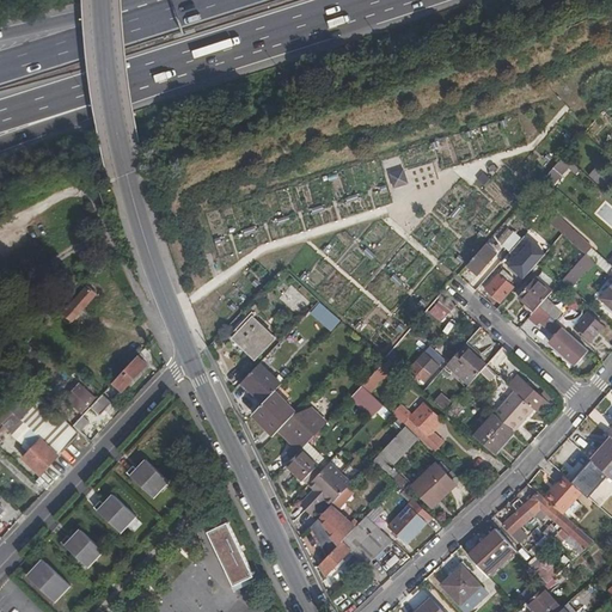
[(567,167),(571,163),(564,157),(560,161),(567,167)]
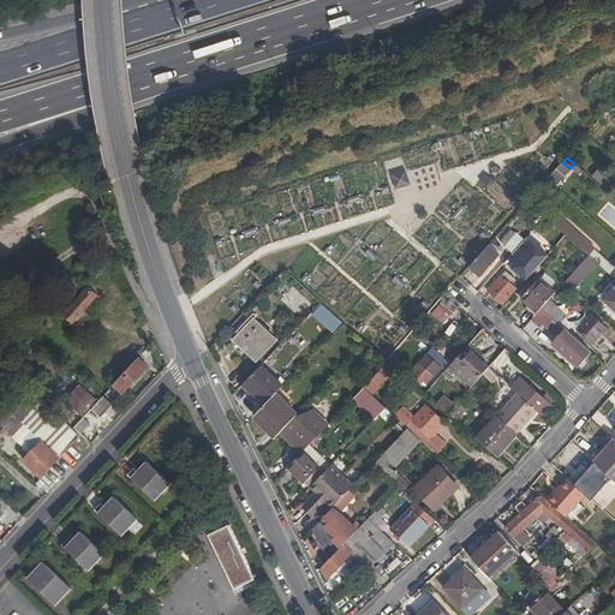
[(569,168),(562,162),(547,179),(554,185),(569,168)]
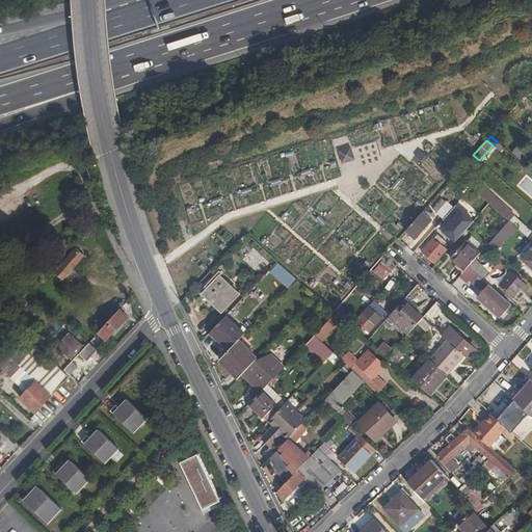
[(520,143),(511,153),(524,163),(531,155),(520,143)]
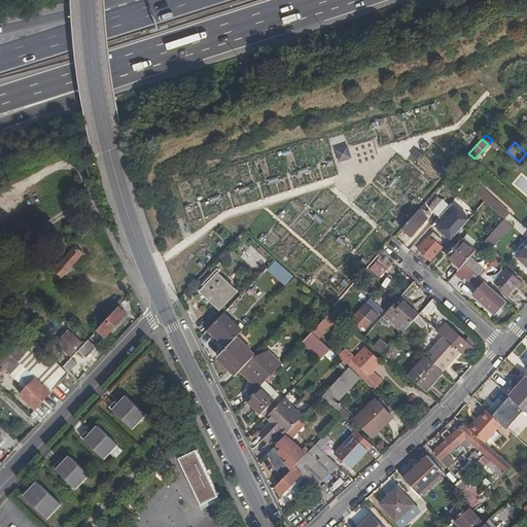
[(353,157),(349,145),(336,150),(340,163),(353,157)]
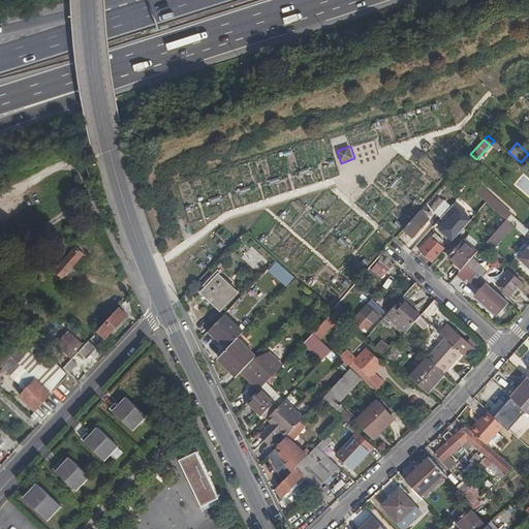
[(425,155),(421,150),(412,156),(433,182),(450,167),(435,148),(425,155)]
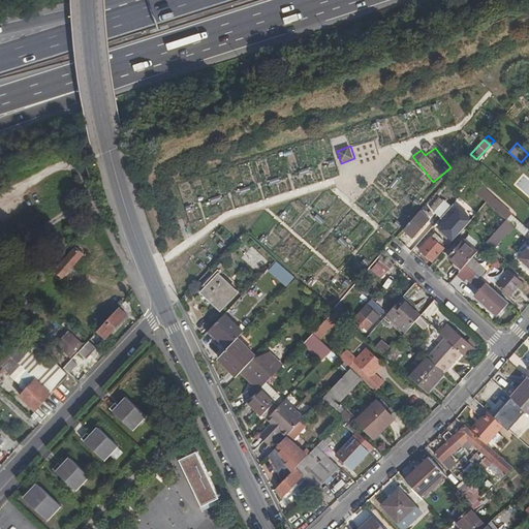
[(509,199),(505,196),(502,199),(511,209),(519,200),(514,195),(509,199)]
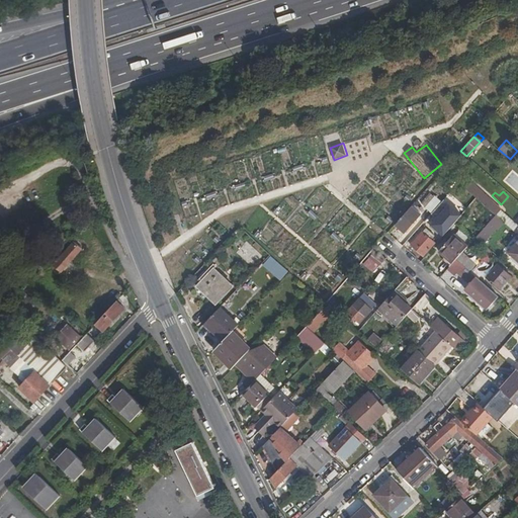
[(449,194),(445,200),(460,208),(463,202),(449,194)]
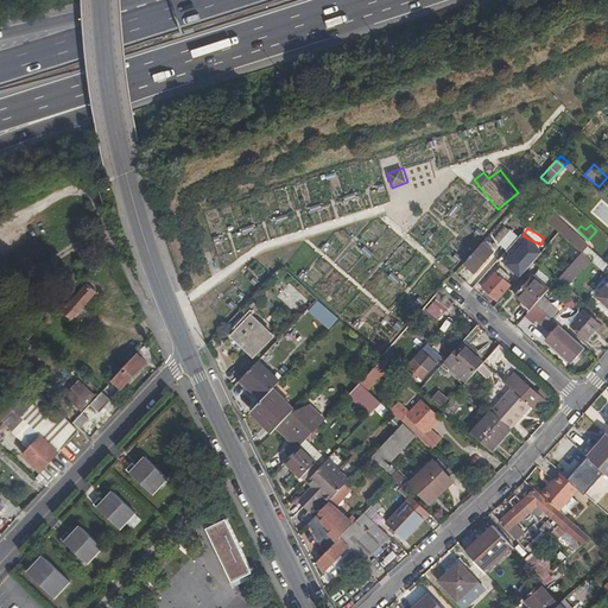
[(501,245),(507,249),(518,238),(512,232),(501,245)]
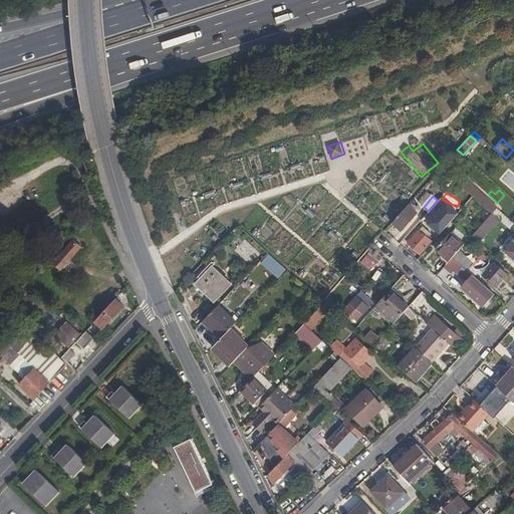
[(442,235),(463,213),(450,201),(429,224),(442,235)]
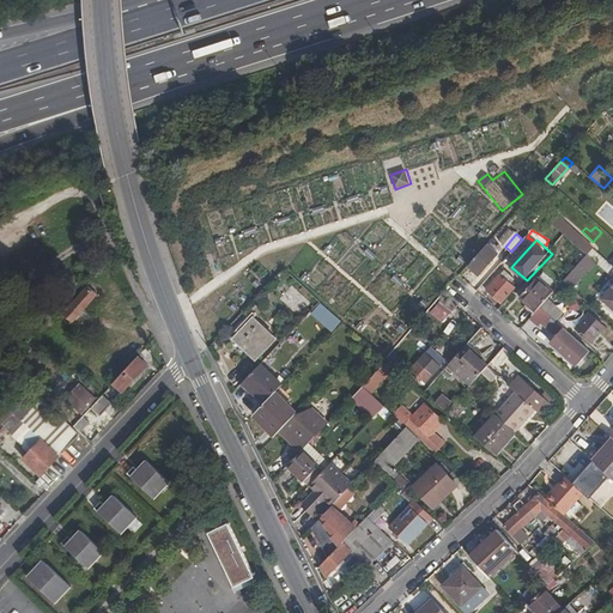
[(479,275),(497,255),(487,246),(469,267),(479,275)]
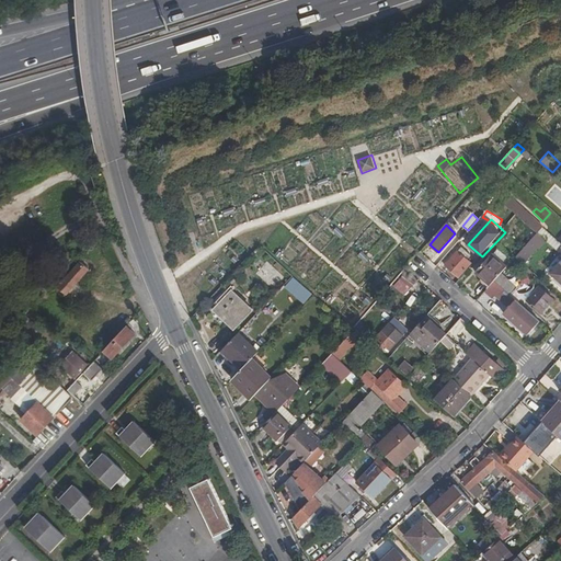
[(466,245),(476,236),(469,230),(460,241),(466,245)]
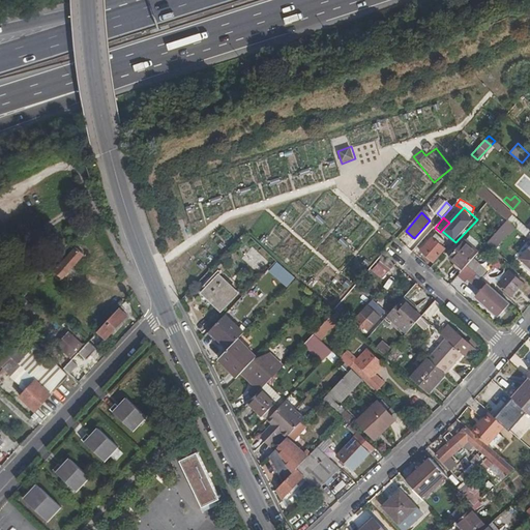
[(476,227),(488,236),(494,230),(482,219),(476,227)]
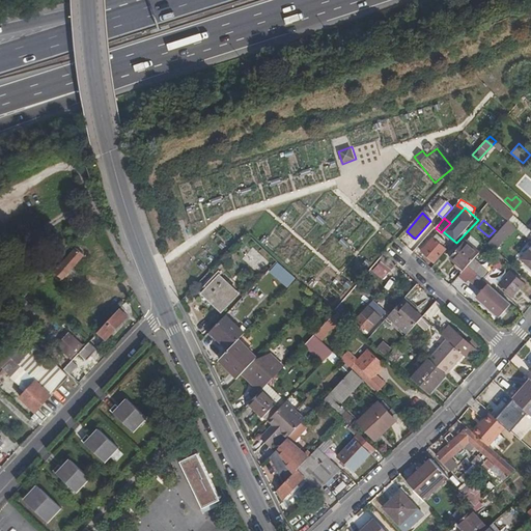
[(495,249),(514,227),(507,221),(488,243),(495,249)]
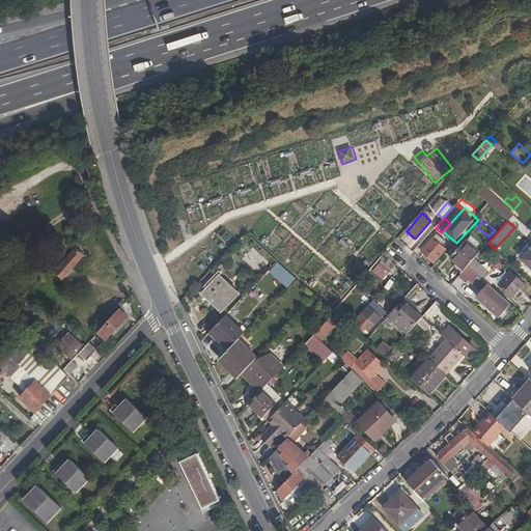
[(443,240),(437,233),(421,251),(435,261),(446,249),(440,243),(443,240)]
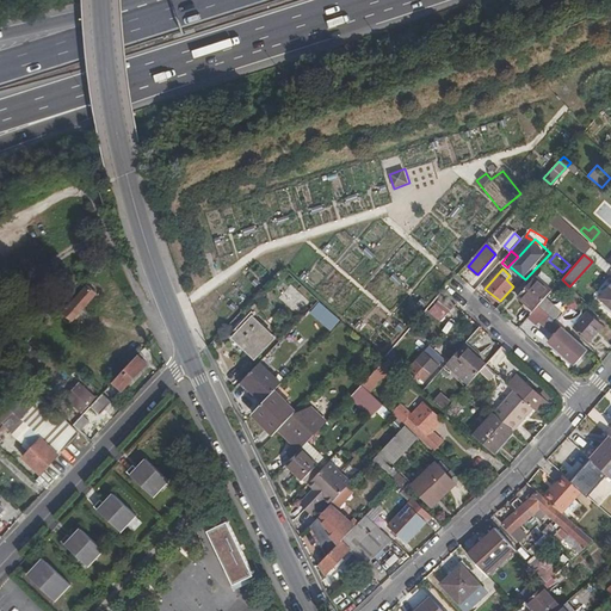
[(519,298),(534,312),(538,307),(545,298),(551,291),(537,278),(519,298)]
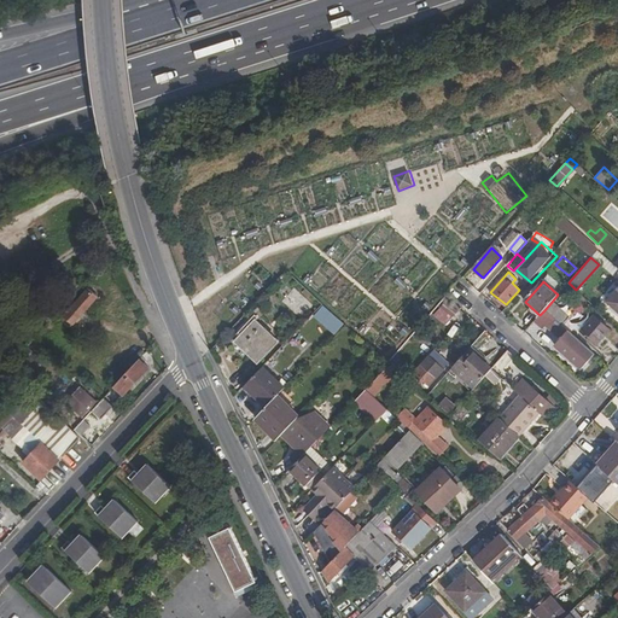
[(98,297),(89,289),(64,318),(73,325),(98,297)]
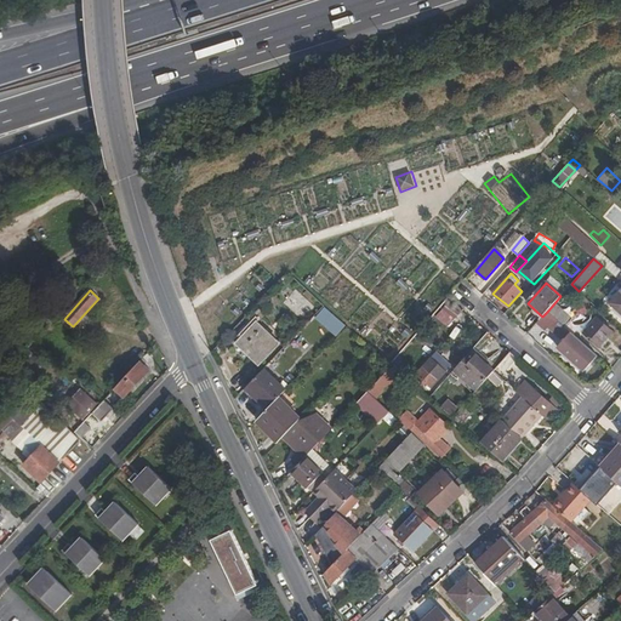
[(301,295),(290,307),(301,318),(313,306),(301,295)]
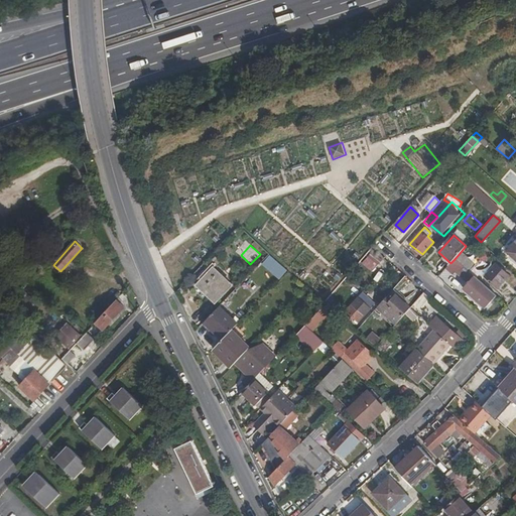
[(475,264),(461,252),(455,259),(465,268),(469,271),(475,264)]
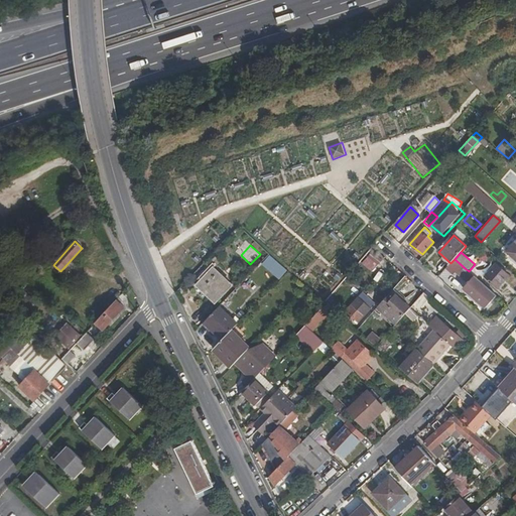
[(262,263),(280,280),(289,270),(271,254),(262,263)]
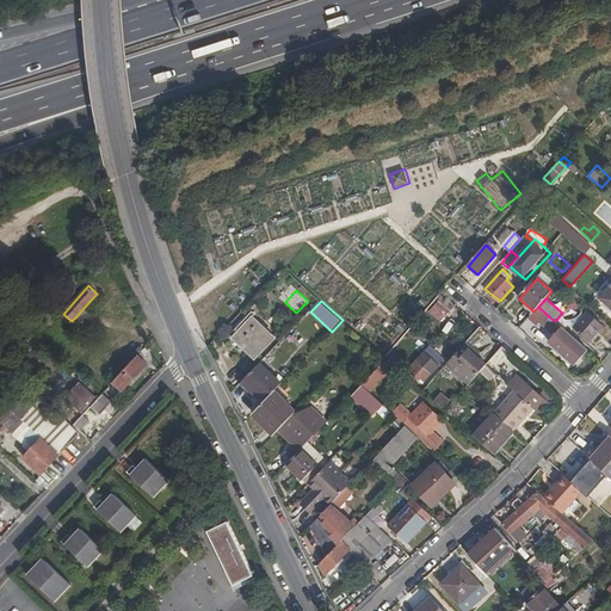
[(545,322),(550,318),(538,307),(534,312),(545,322)]
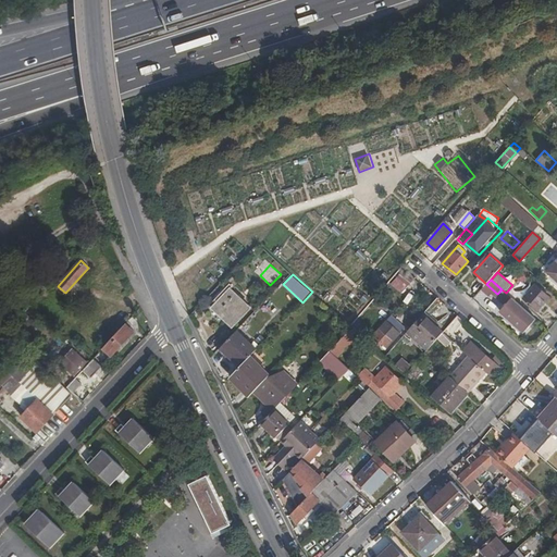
[(229,285),(214,300),(217,304),(212,309),(233,327),(250,308),(230,289),(231,288),(229,285)]
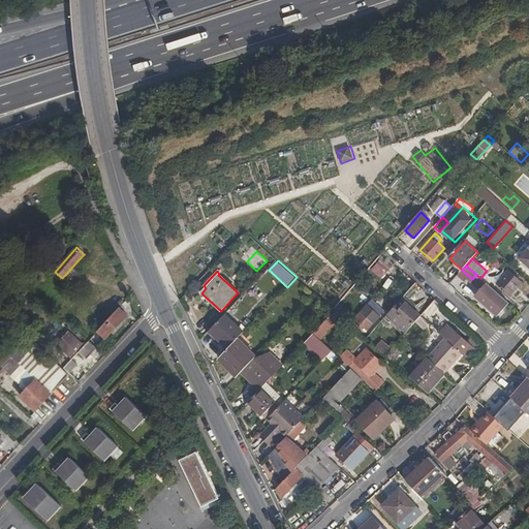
[(521,283),(508,272),(498,284),(509,294),(521,283)]
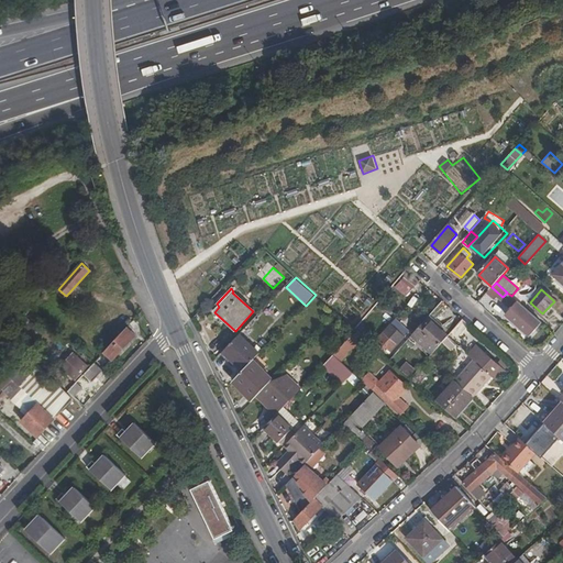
[(540,323),(517,302),(506,315),(530,335),(540,323)]
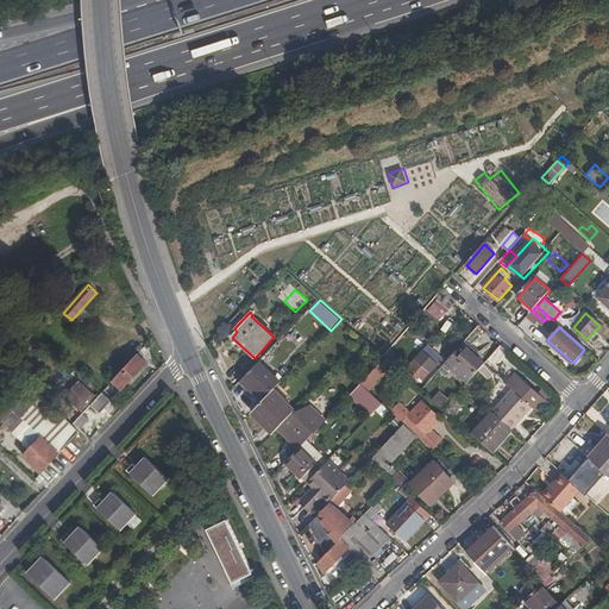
[(305,338),(295,330),(288,337),(297,346),(305,338)]
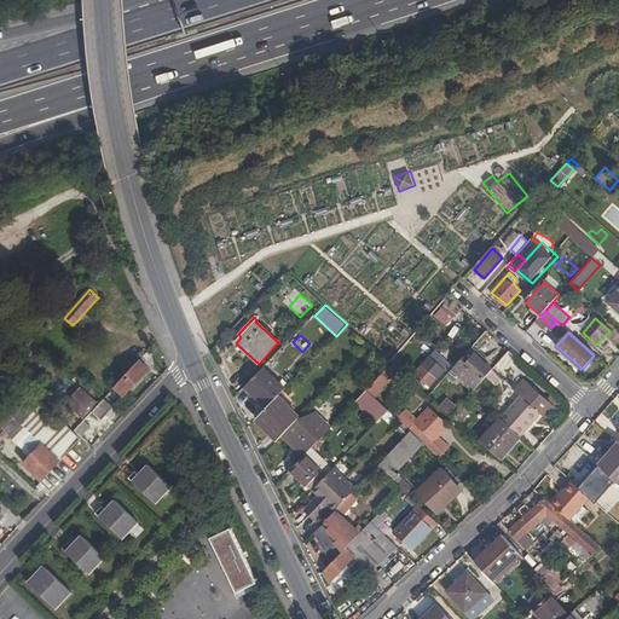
[(487,362),(472,347),(452,370),(475,389),(492,370),(493,369),(486,364),(487,362)]
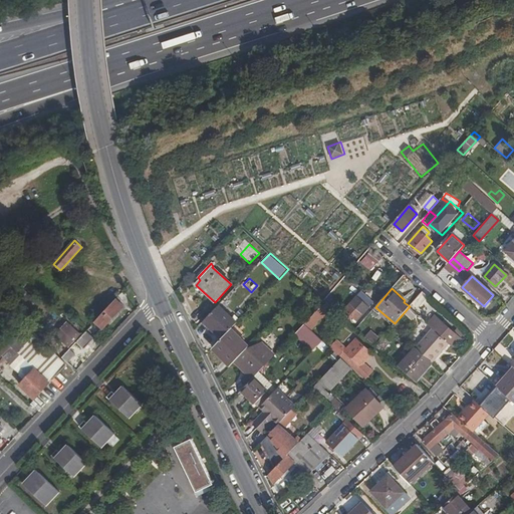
[(342,299),(332,290),(323,301),(325,302),(333,310),(342,299)]
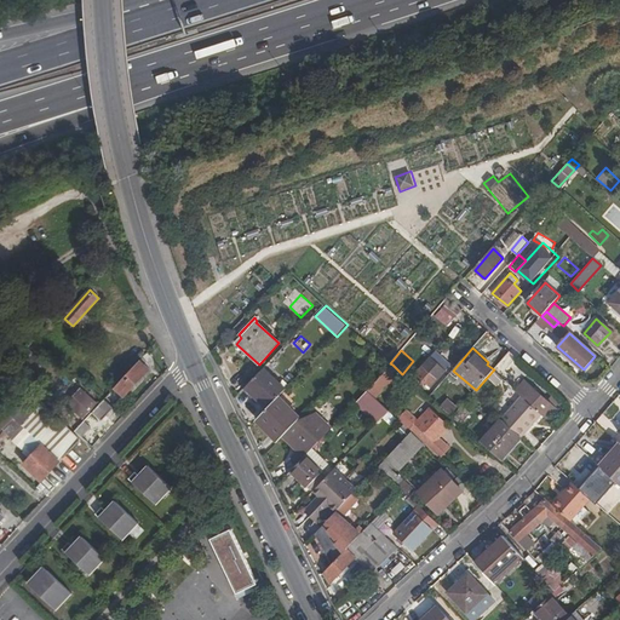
[(499,377),(516,357),(510,352),(494,369),(493,371),(499,377)]
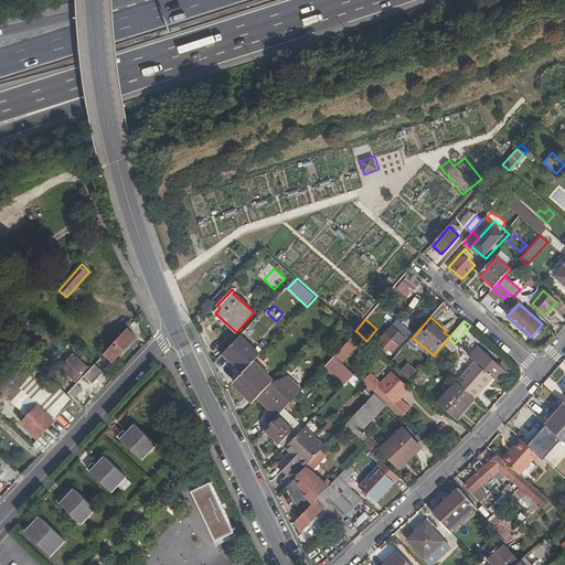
[(383,343),(377,350),(391,362),(409,341),(393,326),(380,340),(383,343)]
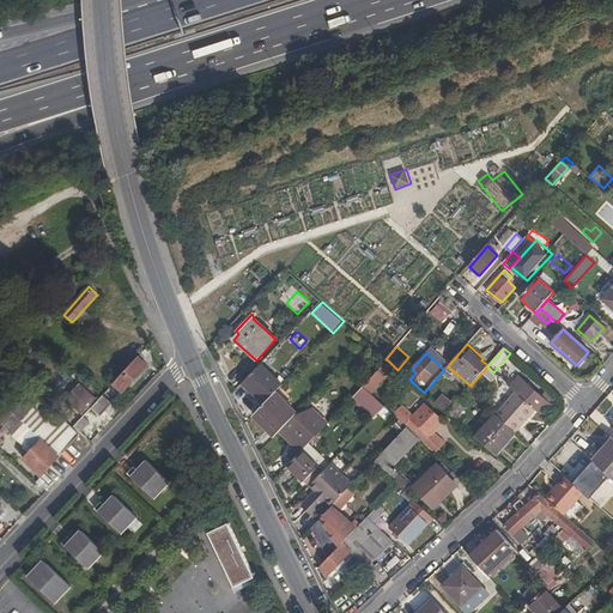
[(24,365),(17,357),(8,366),(17,374),(24,365)]
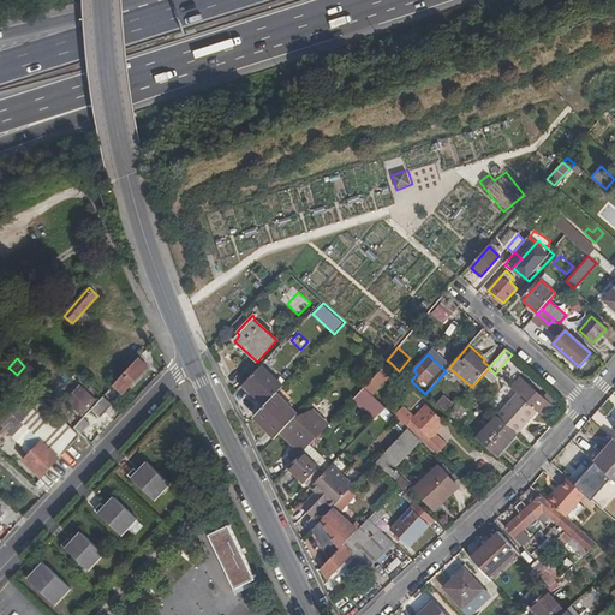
[(149,368),(139,358),(114,384),(124,394),(149,368)]
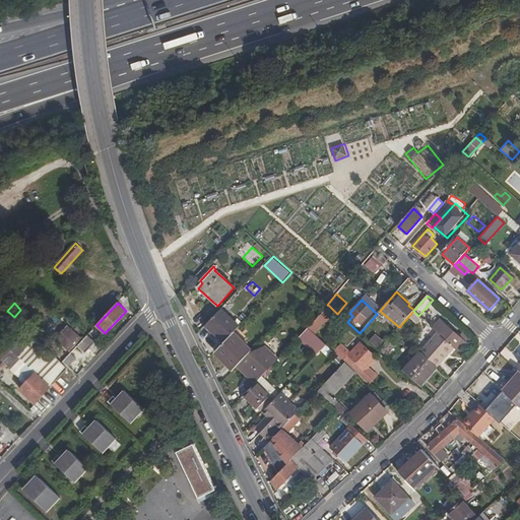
[(331,322),(338,315),(337,314),(329,306),(308,328),(312,332),(314,334),(329,319),(331,322)]
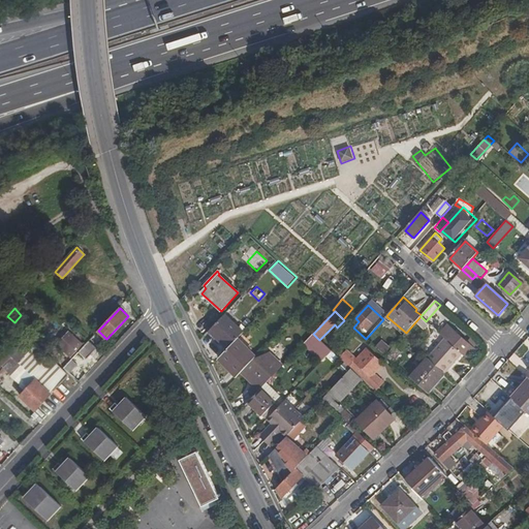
[(243,333),(224,315),(209,332),(227,349),(239,338),(243,333)]
